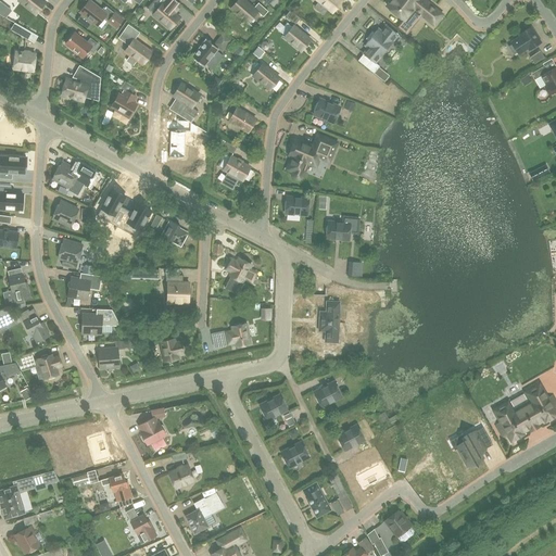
[(19,0),(36,14),(45,2),(42,0),(19,0)]
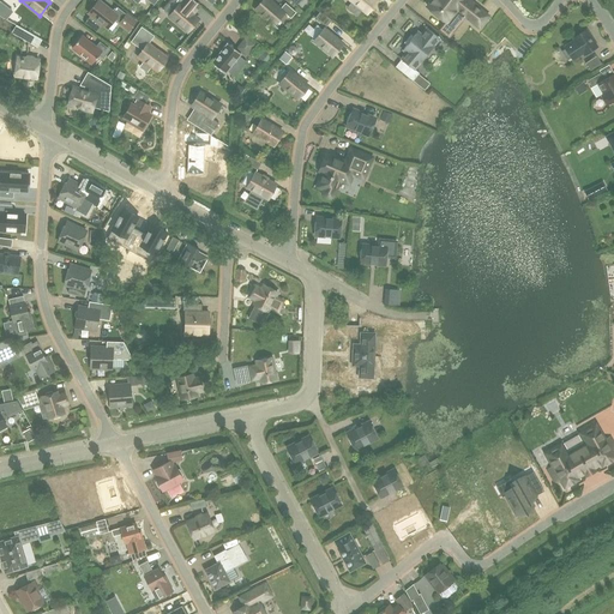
[(98,0),(89,13),(91,14),(103,24),(108,28),(115,19),(120,23),(130,30),(136,22),(126,14),(116,6),(112,11),(98,0)]
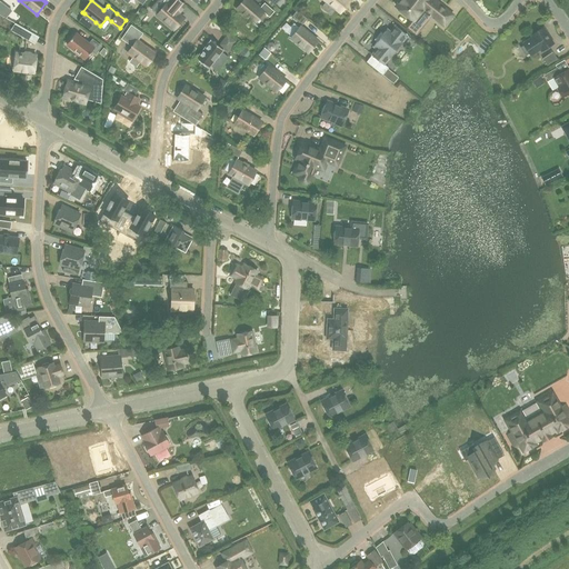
[(167,3),(157,16),(173,29),(183,18),(180,15),(188,6),(183,2),(180,0),(169,0),(169,1),(167,3)]
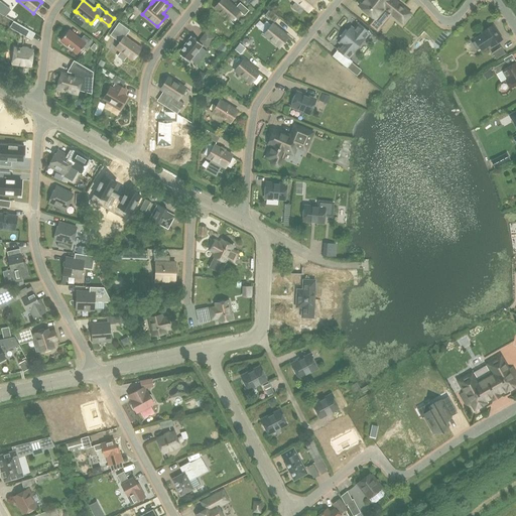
[(226,0),(221,0),(215,8),(230,21),(239,11),(244,15),(249,10),(240,2),(235,7),(226,0)]
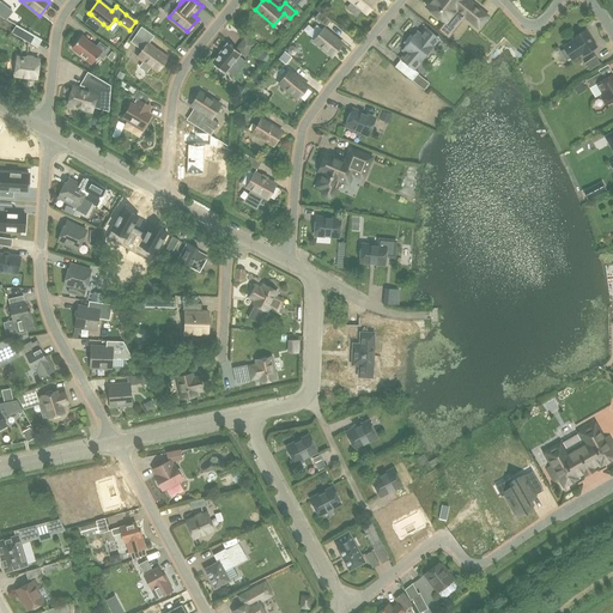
[(349,0),(351,1),(346,8),(357,17),(362,11),(366,14),(377,1),(375,0),(349,0)]
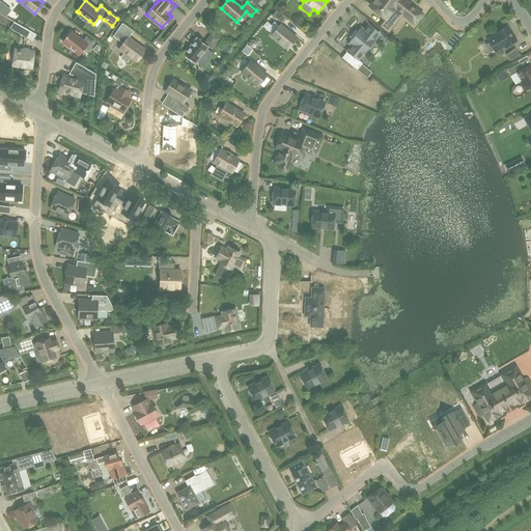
[(386,19),(395,8),(414,24),(422,14),(404,0),(399,0),(400,0),(399,0),(372,0),(371,2),(371,4),(369,6),(386,19)]
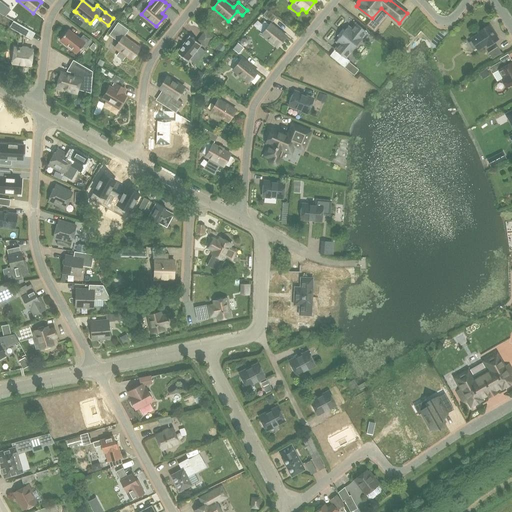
[(0,13),(5,16),(10,10),(0,2),(0,3),(0,13)]
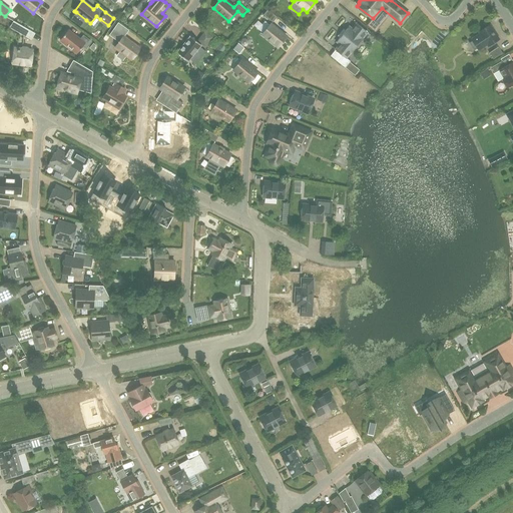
[(268,10),(264,15),(273,22),(277,17),(268,10)]
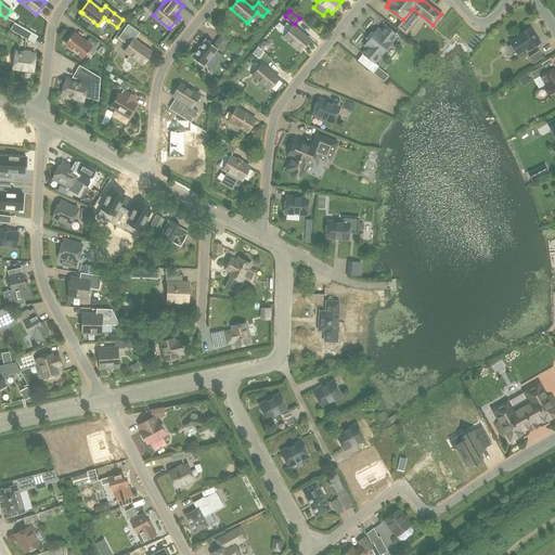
[(381,30),(377,28),(371,37),(386,49),(397,35),(385,25),(381,30)]
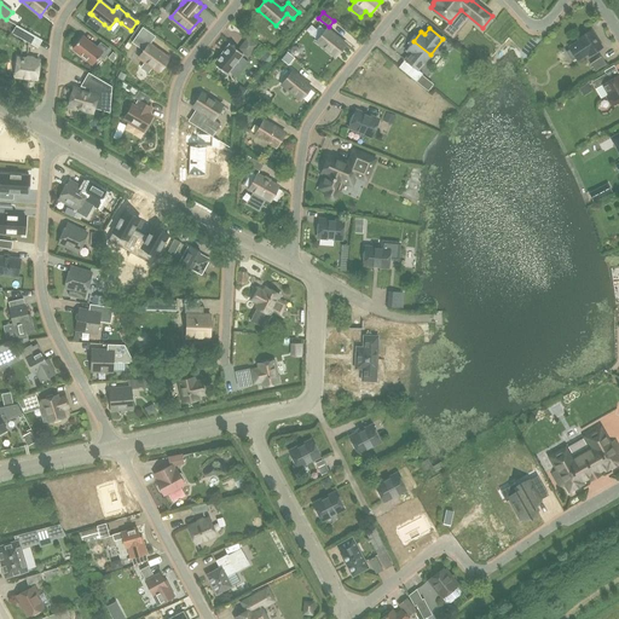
[(327,29),(317,41),(335,57),(346,44),(327,29)]
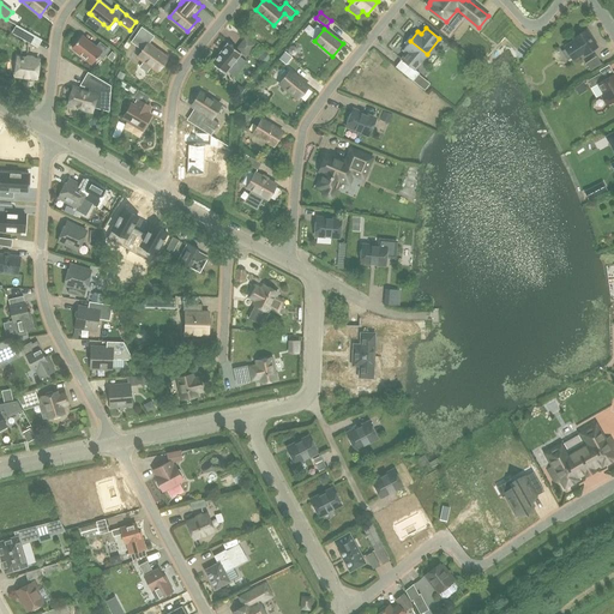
[(577,41),(565,48),(565,49),(569,53),(571,58),(572,59),(573,58),(575,59),(579,55),(579,54),(583,50),(585,54),(593,49),(596,47),(593,41),(591,38),(590,36),(585,30),(577,36),(575,37),(577,41)]
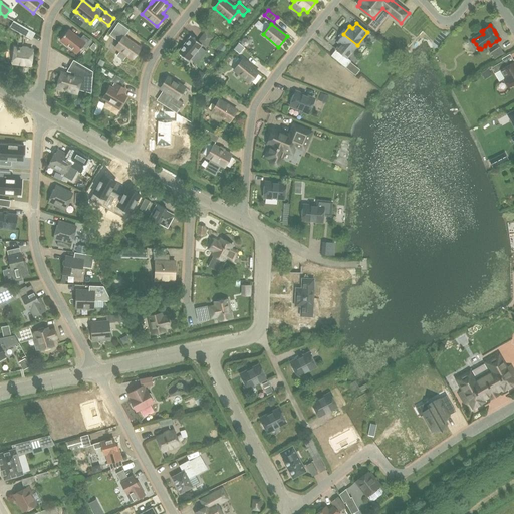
[(24,27),(21,33),(31,39),(34,33),(24,27)]
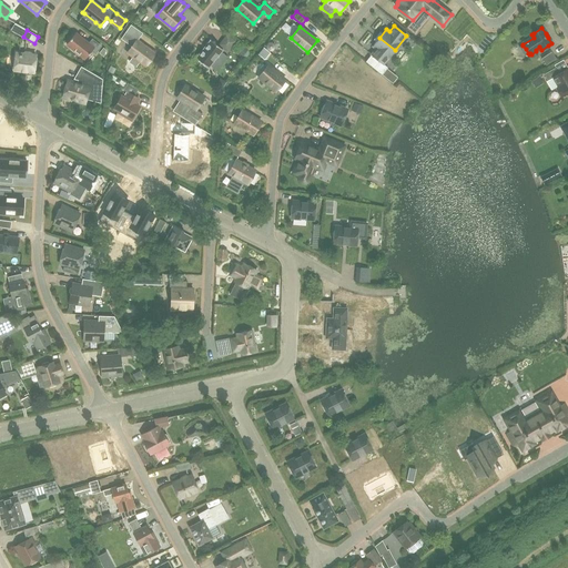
[(94,47),(89,43),(75,33),(67,44),(84,59),(92,50),(94,47)]
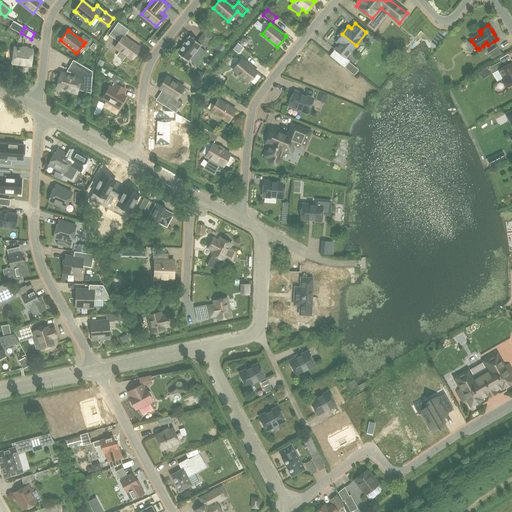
[(206,46),(213,36),(204,30),(197,40),(206,46)]
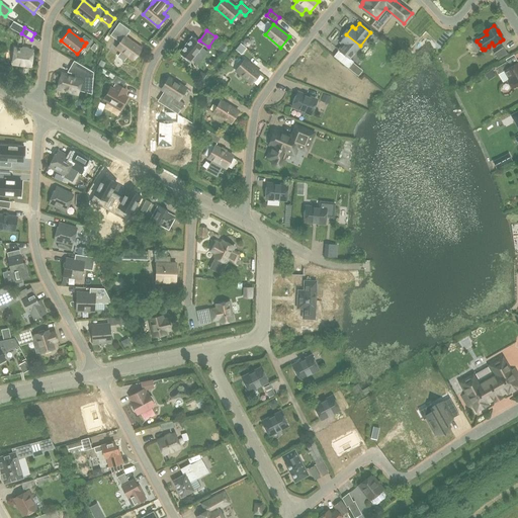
[(85,33),(81,39),(86,42),(84,46),(88,49),(95,40),(85,33)]
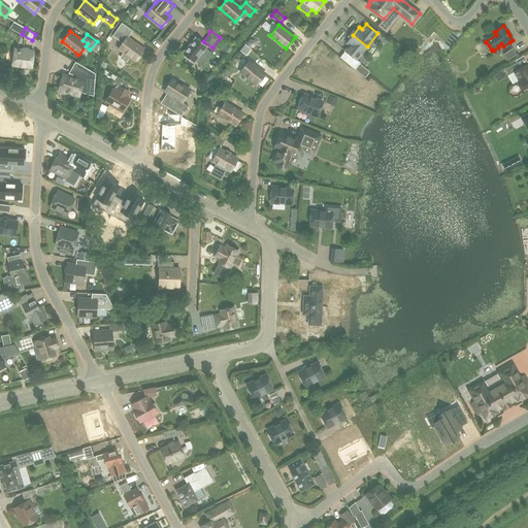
[(344,51),(356,60),(367,46),(353,35),(345,43),(349,45),(344,51)]
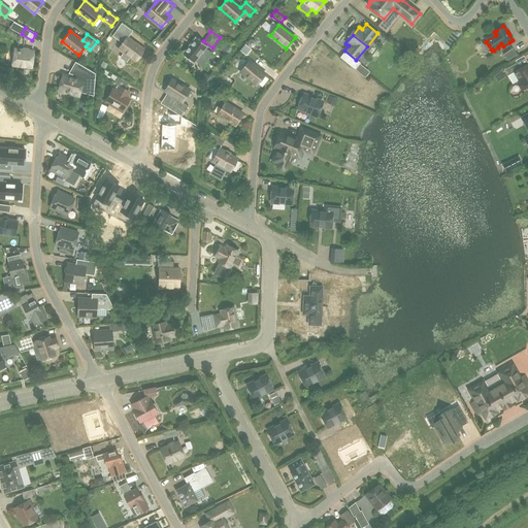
[(135,61),(143,50),(127,37),(119,50),(135,61)]
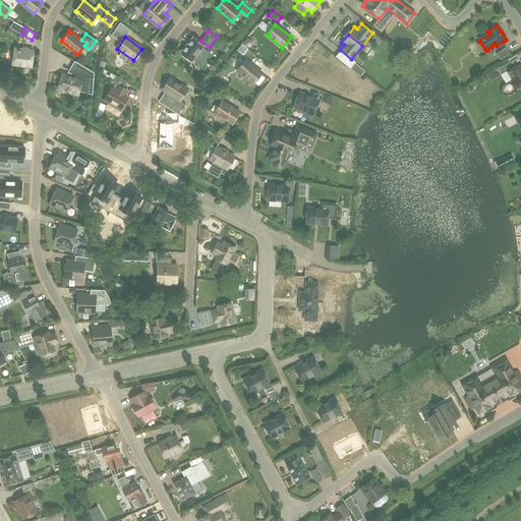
[(209,53),(203,47),(204,46),(193,37),(180,53),(190,62),(192,60),(198,65),(209,53)]
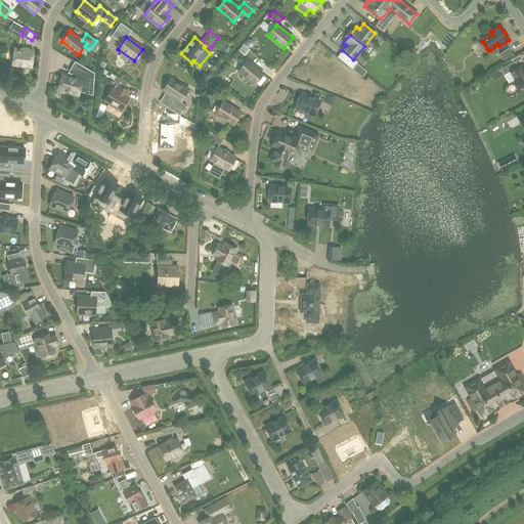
[(224,43),(220,48),(224,52),(224,51),(228,46),(224,43)]
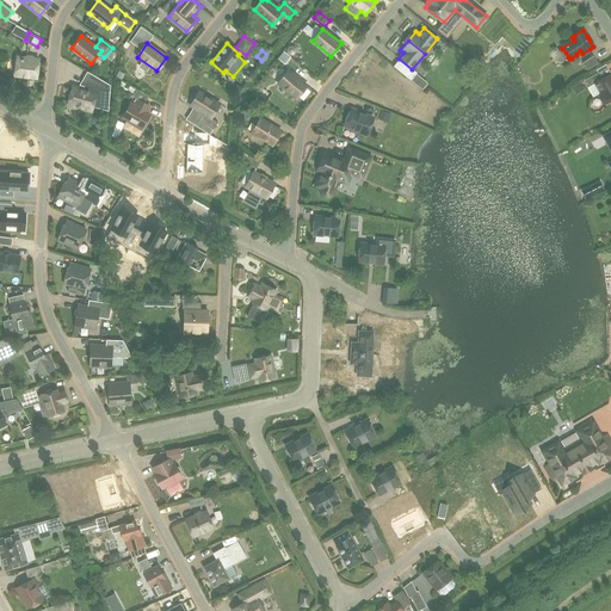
[(283,51),(277,59),(284,65),(290,56),(283,51)]
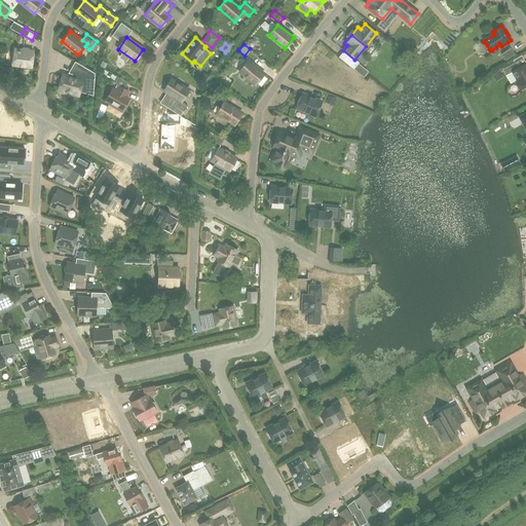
[(511,48),(501,54),(505,61),(515,54),(511,48)]
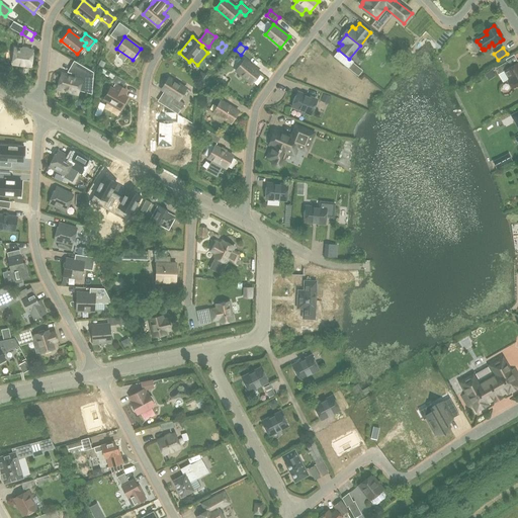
[(13,59),(13,64),(31,66),(33,51),(14,49),(13,59)]
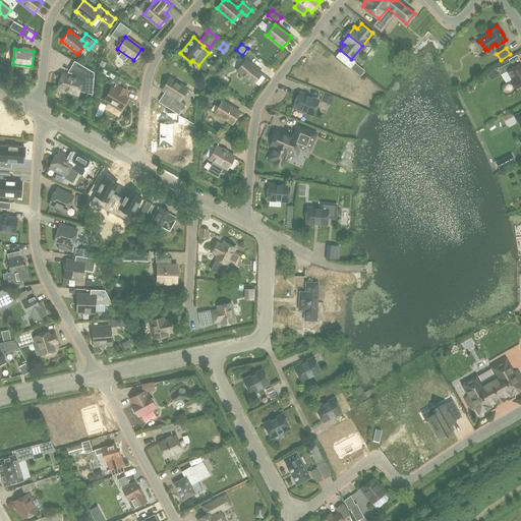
[(262,72),(246,60),(237,71),(252,83),(262,72)]
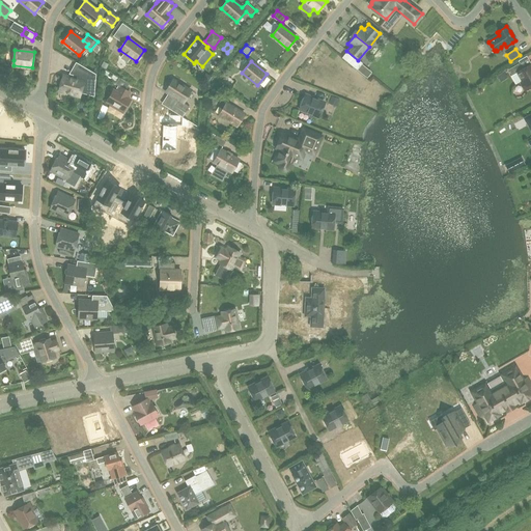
[(77,62),(72,73),(78,76),(77,80),(83,82),(81,91),(92,94),(94,72),(77,62)]
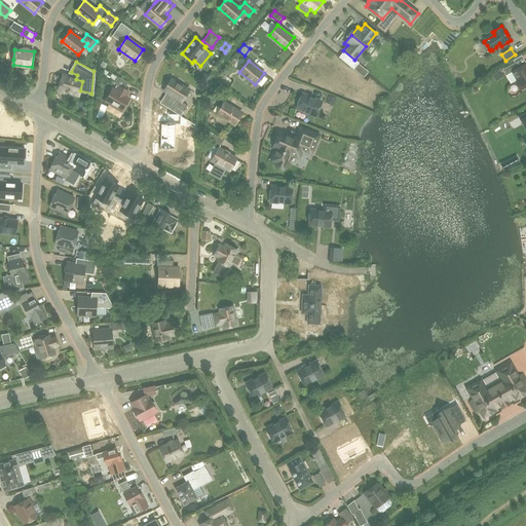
[(515,63),(503,69),(506,75),(505,75),(511,83),(517,79),(517,80),(522,88),(524,87),(525,86),(525,63),(525,64),(518,68),(515,63)]
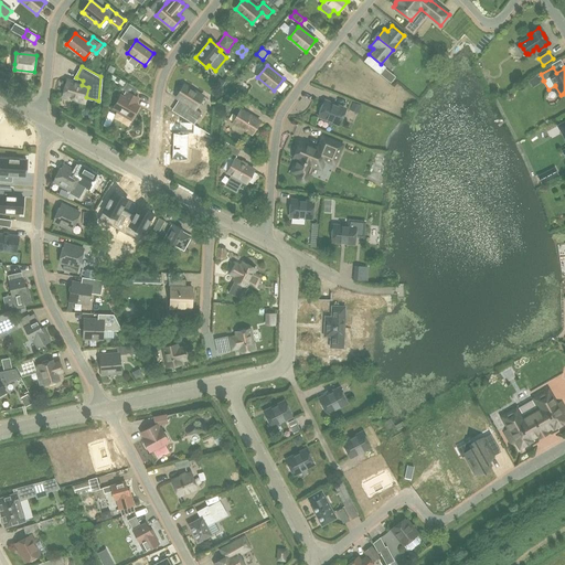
[(535,75),(528,80),(532,86),(540,82),(535,75)]
